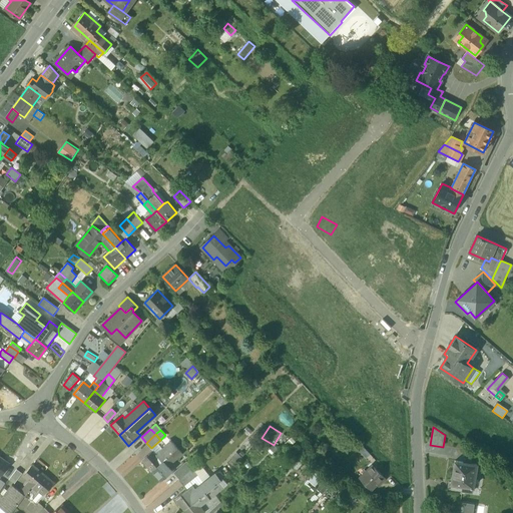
[(176,448),(172,444),(168,448),(172,452),(176,448)]
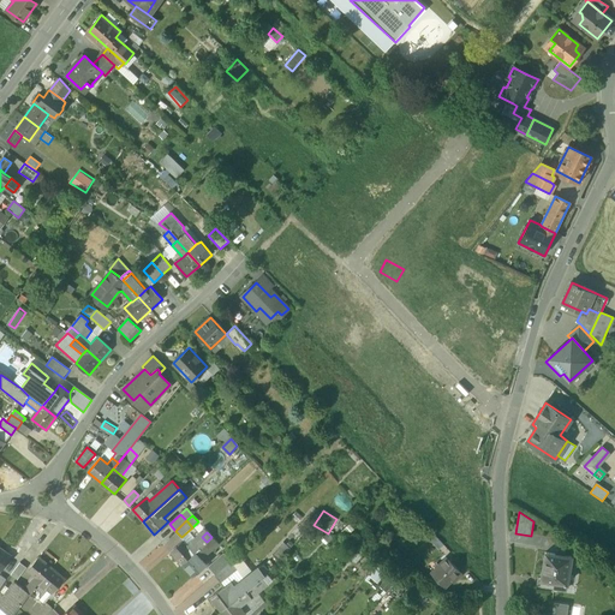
[(202,537),(190,547),(195,553),(207,542),(202,537)]
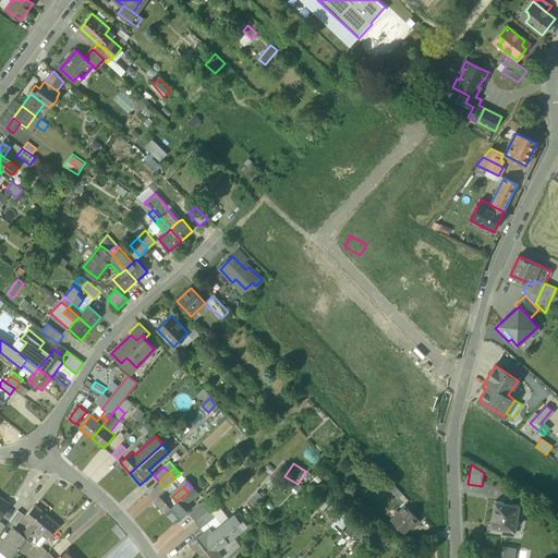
[(197,493),(192,487),(187,492),(192,497),(197,493)]
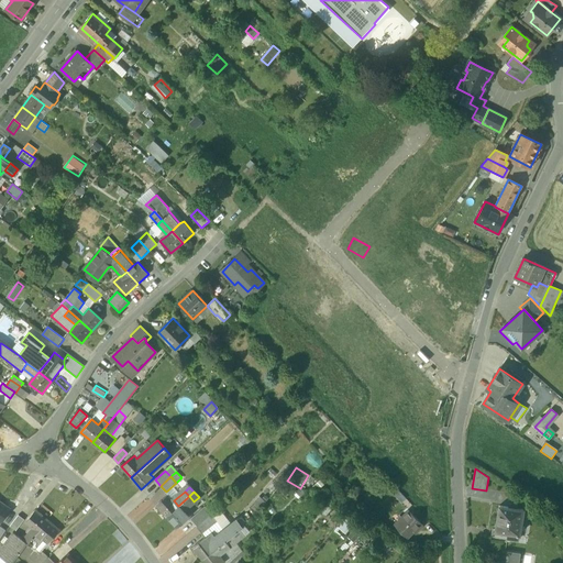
[(174,500),(168,495),(156,506),(166,517),(178,506),(174,500)]
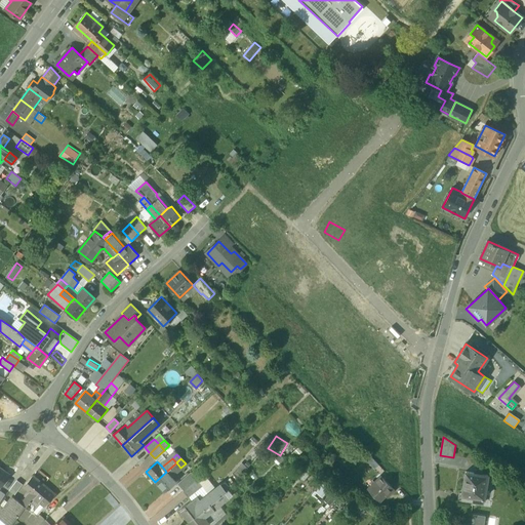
[(180,468),(176,462),(166,472),(170,476),(180,468)]
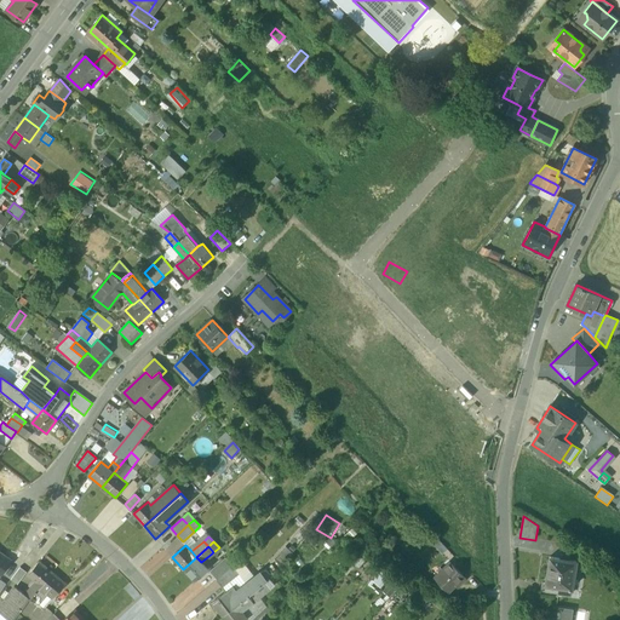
[(0,552),(0,574),(1,575),(11,561),(0,552)]
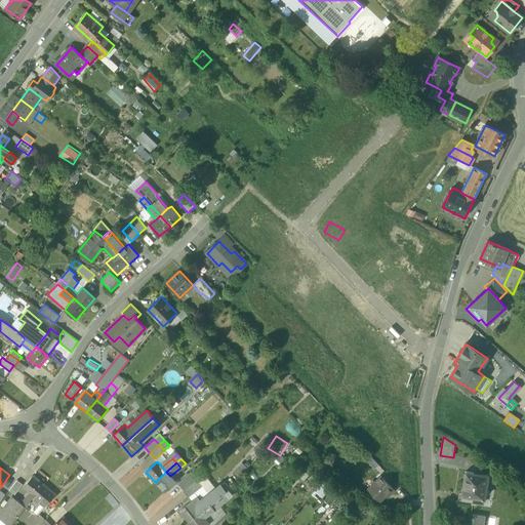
[(482,471),(475,470),(475,473),(466,472),(461,493),(461,494),(474,496),(484,498),(488,475),(482,474),(482,471)]
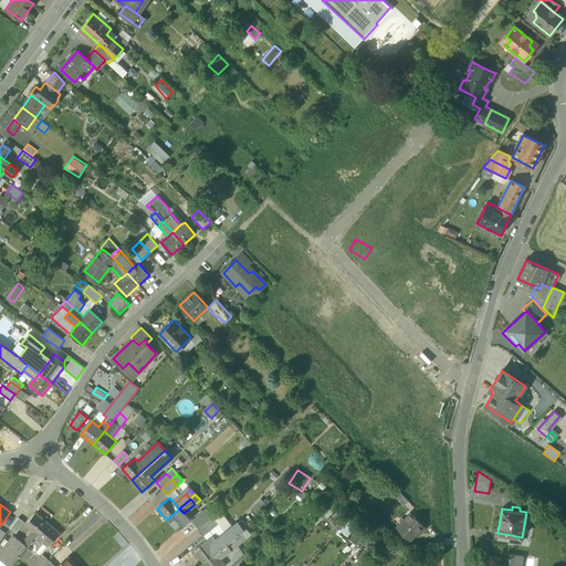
[(179,509),(167,520),(177,531),(189,521),(184,513),(179,509)]
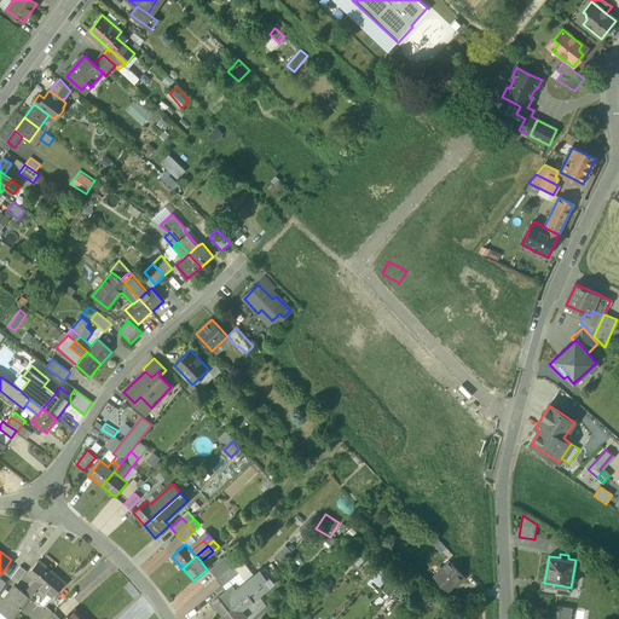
[(225,557),(209,571),(215,579),(231,565),(225,557)]
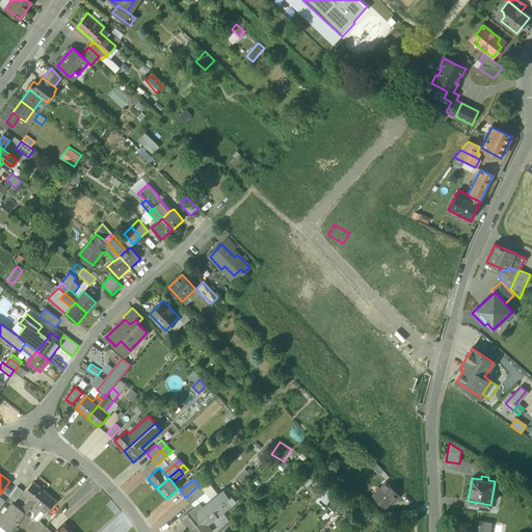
[(45,491),(34,482),(24,494),(30,499),(22,509),(26,513),(45,491)]
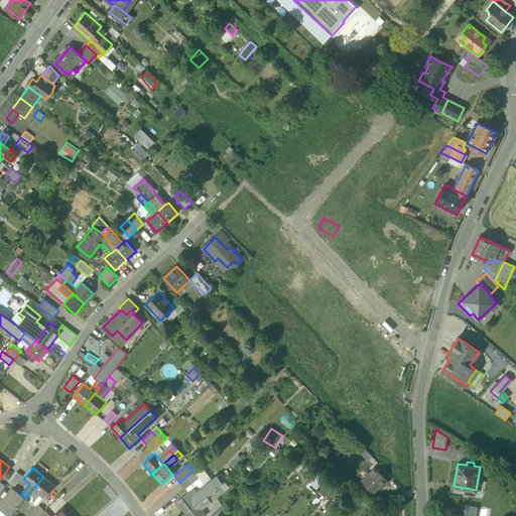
[(386,480),(375,468),(362,481),(373,492),(386,480)]
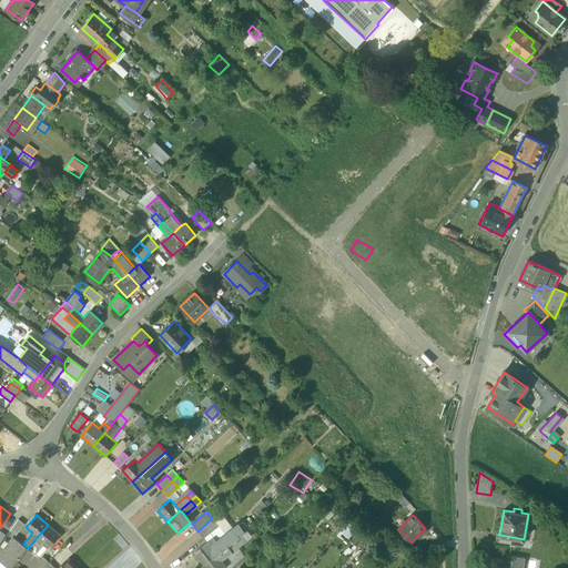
[(212,518),(198,531),(203,539),(219,526),(212,518)]
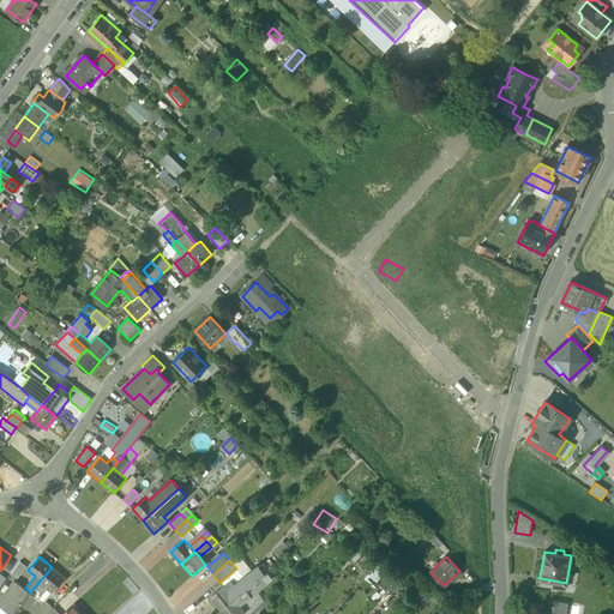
[(19,563),(11,575),(17,579),(26,567),(19,563)]
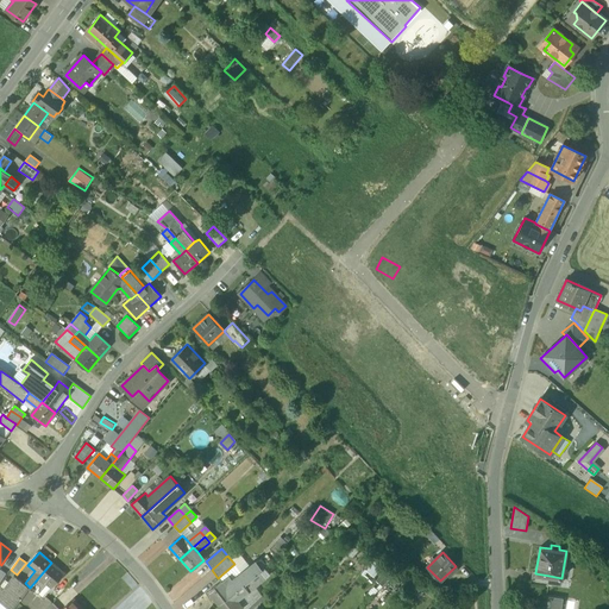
[(267,564),(261,559),(256,563),(262,570),(267,564)]
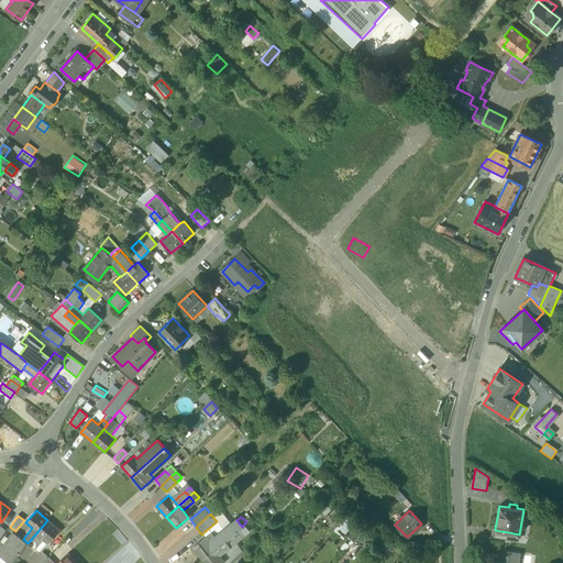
[(59,529),(47,520),(28,543),(33,548),(35,549),(42,540),(41,540),(43,538),(48,542),(59,529)]
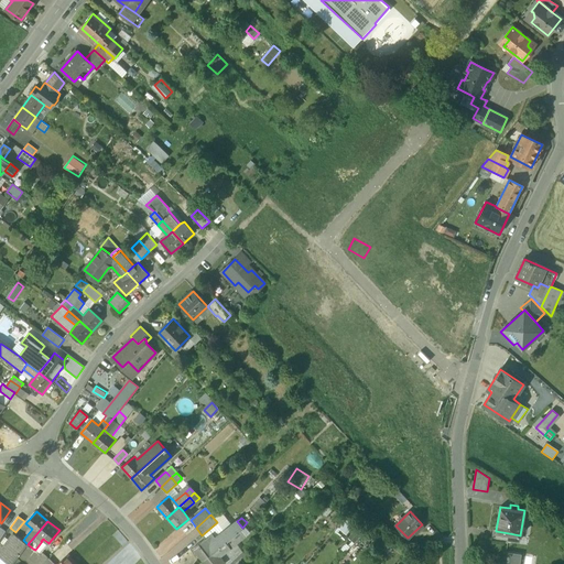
[(215,538),(209,543),(205,539),(192,549),(202,561),(215,551),(227,542),(235,535),(236,534),(241,529),(242,528),(237,521),(215,538)]
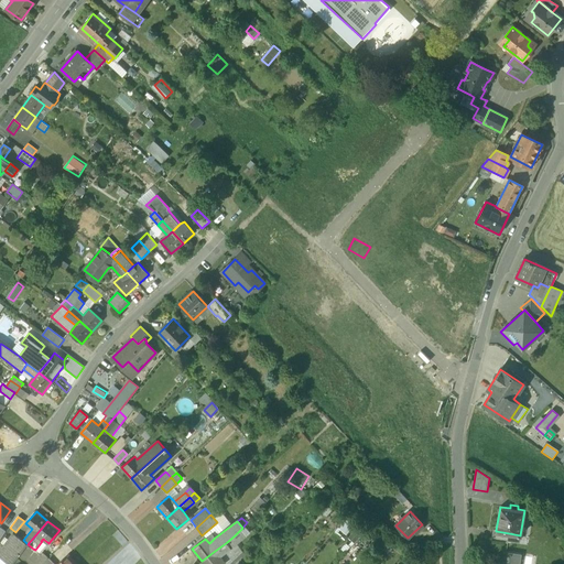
[(217,522),(202,535),(205,539),(212,533),(215,538),(225,531),(218,522),(217,522)]
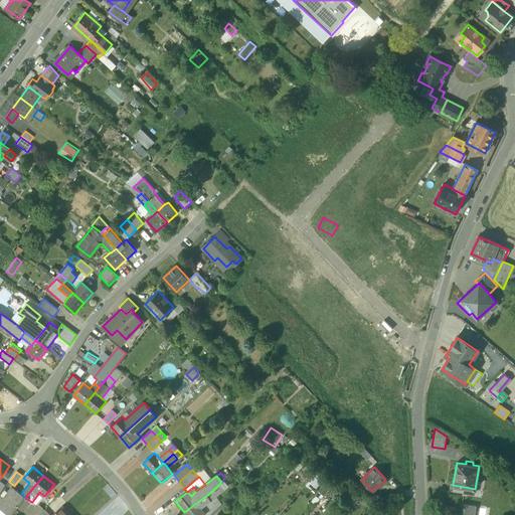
[(215,488),(214,489),(207,495),(210,499),(223,488),(220,483),(215,488)]
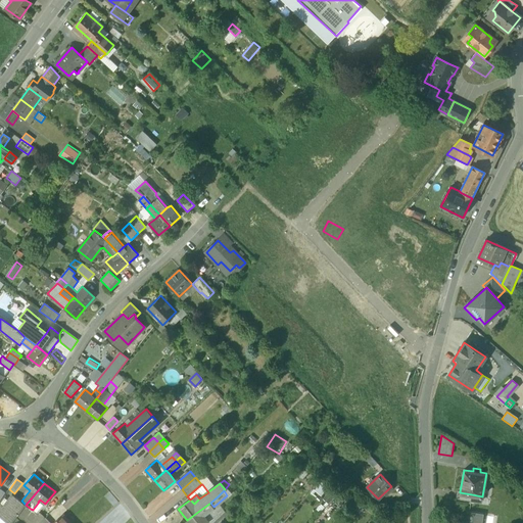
[(472,494),(460,492),(460,491),(458,491),(456,501),(474,504),(474,501),(471,501),(472,494)]
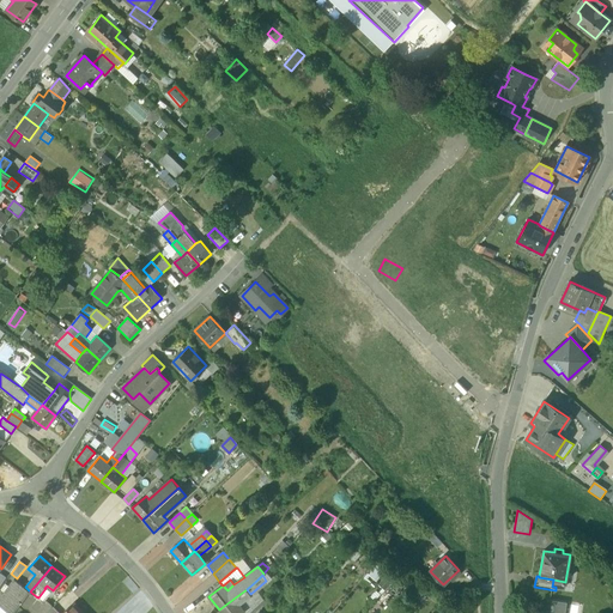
[(25,587),(16,580),(0,599),(0,605),(11,612),(13,612),(23,601),(30,592),(25,587)]
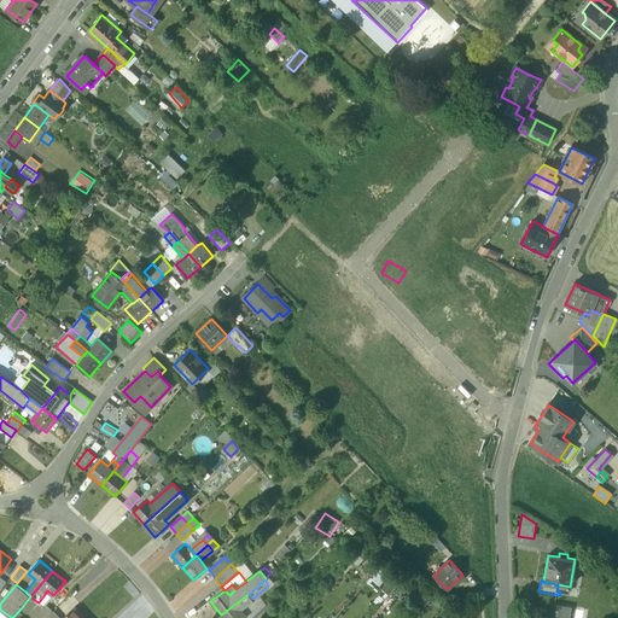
[(249,594),(235,604),(239,610),(252,599),(249,594)]
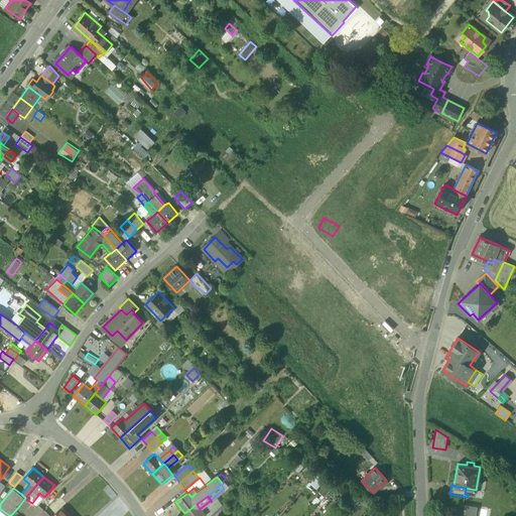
[(197,504),(184,513),(186,515),(203,515),(205,515),(200,509),(197,504)]
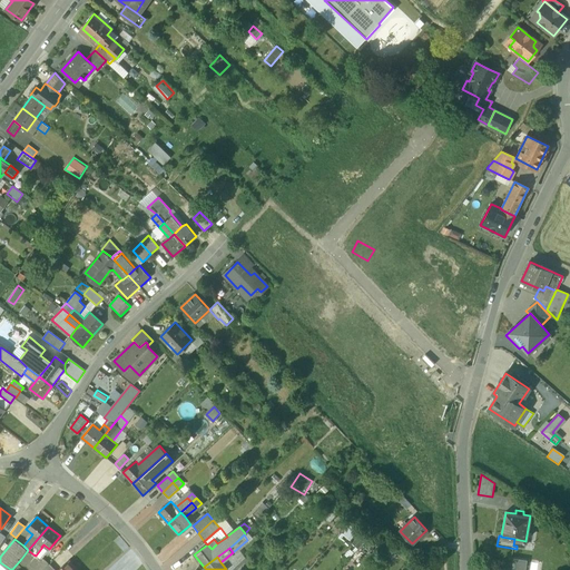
[(244,558),(229,569),(242,569),(245,568),(249,563),(244,558)]
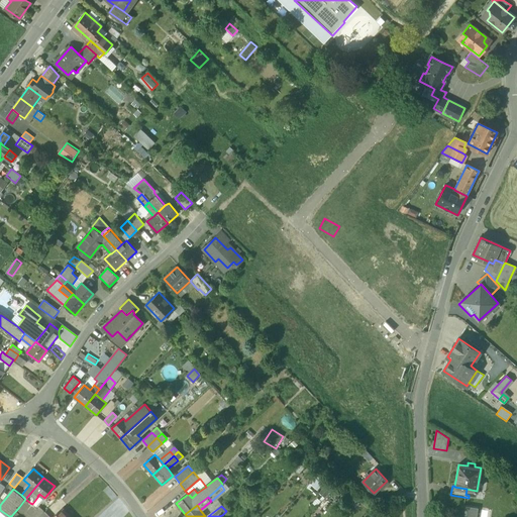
[(70,516),(63,508),(52,516),(70,516)]
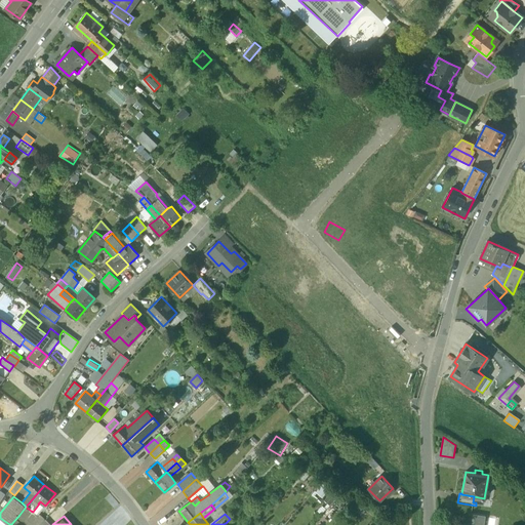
[(480,524),(482,517),(474,516),(472,524),(480,524)]
